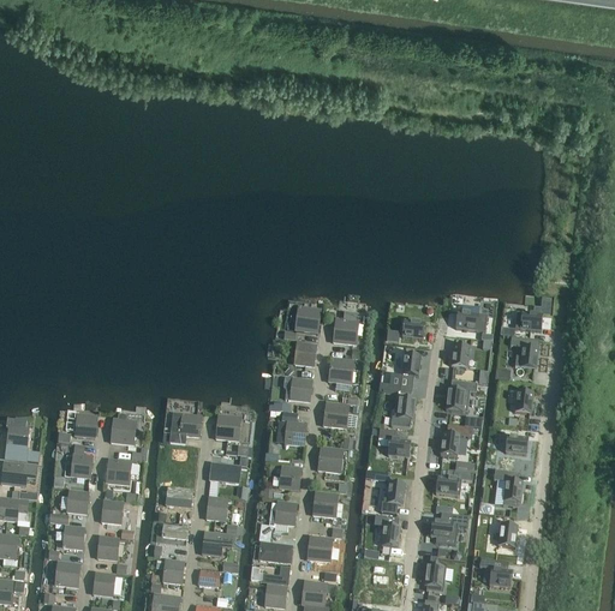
[(292,299),(291,309),(298,310),(296,329),(317,333),(321,310),(298,306),(299,300),(292,299)]
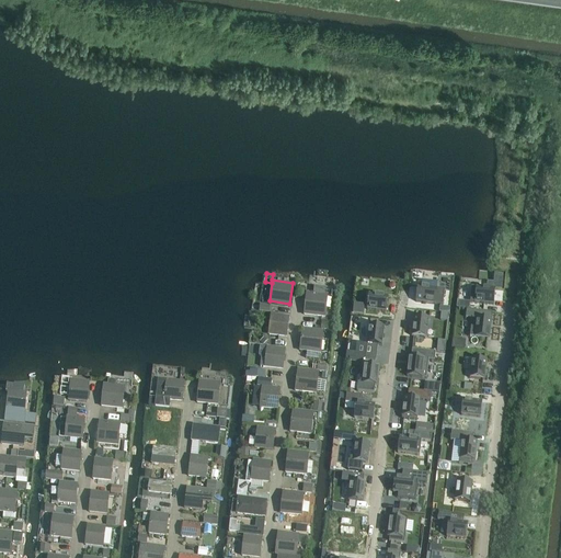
[(418,284),(415,298),(443,302),(445,287),(436,286),(437,280),(422,277),(421,284),(418,284)]
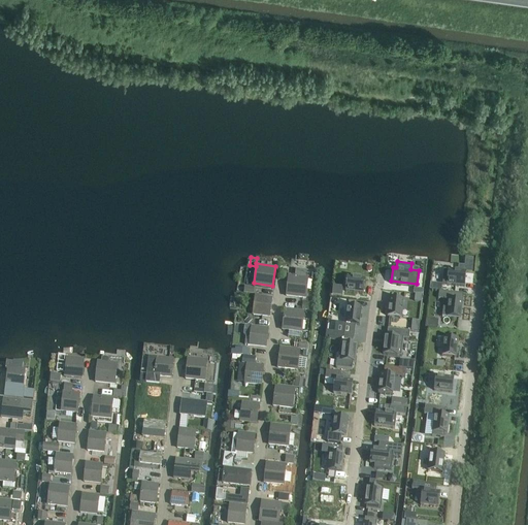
[(288,273),(286,293),(304,295),(307,275),(306,275),(307,269),(296,267),(295,274),(288,273)]
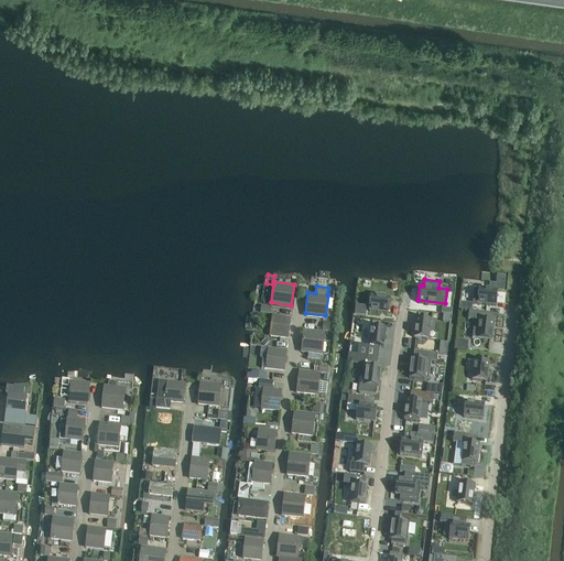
[(474,286),(473,301),(496,303),(498,288),(474,286)]
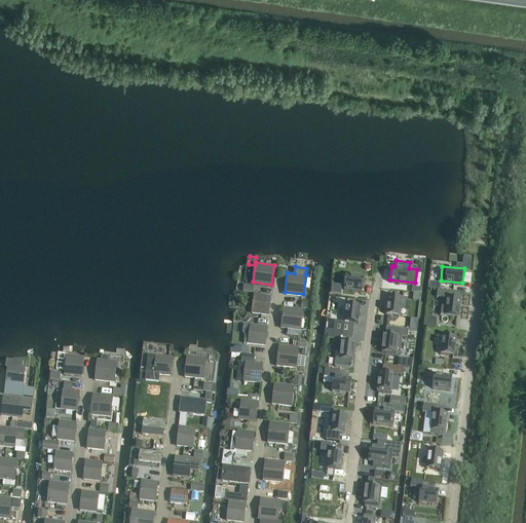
[(345,272),(344,287),(362,289),(364,275),(345,272)]
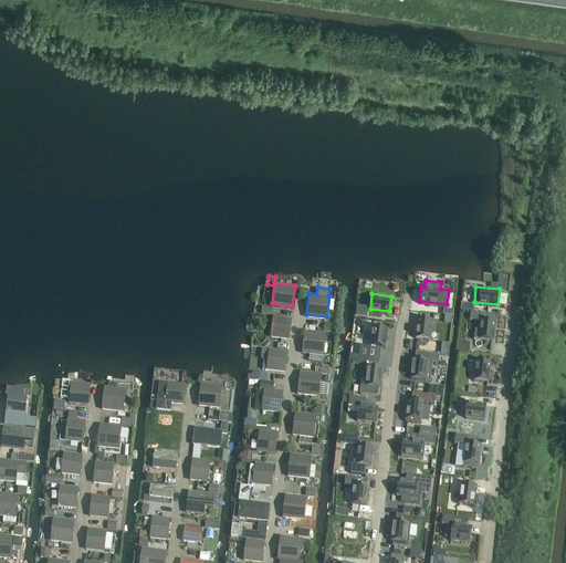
[(357,303),(356,312),(366,313),(367,304),(357,303)]
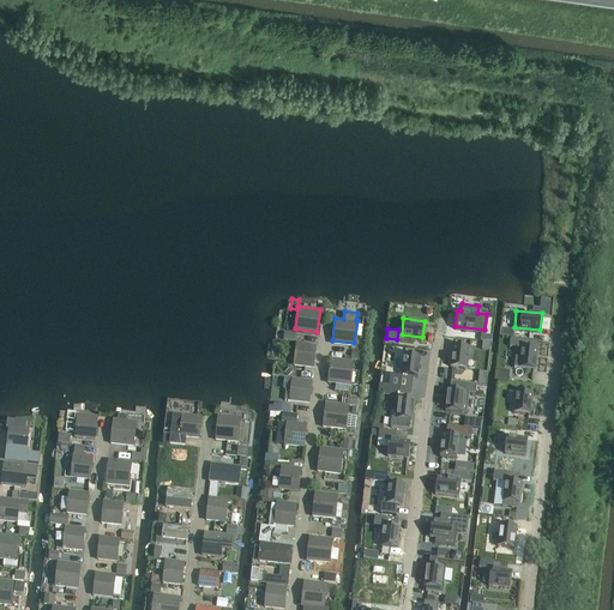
[(511,334),(510,344),(517,345),(515,366),(536,368),(539,346),(536,346),(536,338),(511,334)]
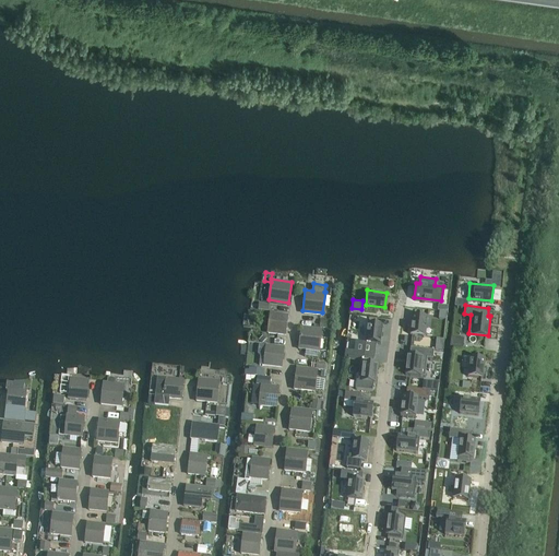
[(270,311),(268,331),(285,333),(287,314),(270,311)]
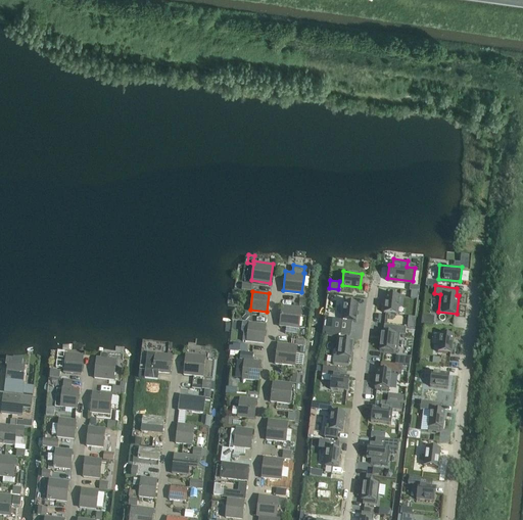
[(386,292),(384,311),(397,312),(400,294),(386,292)]
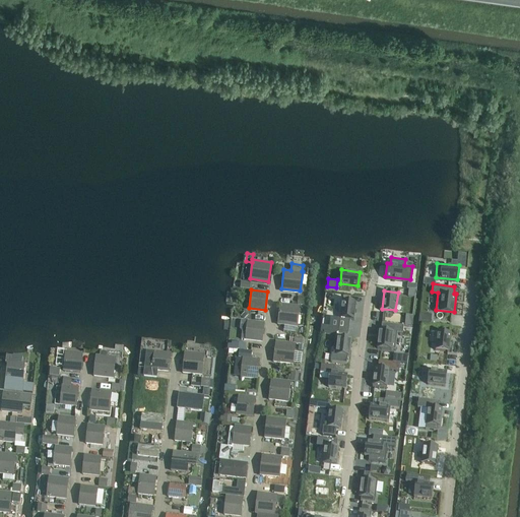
[(323,314),(321,329),(324,329),(324,330),(335,331),(338,329),(347,330),(349,317),(353,318),(356,300),(342,299),(340,316),(323,314)]
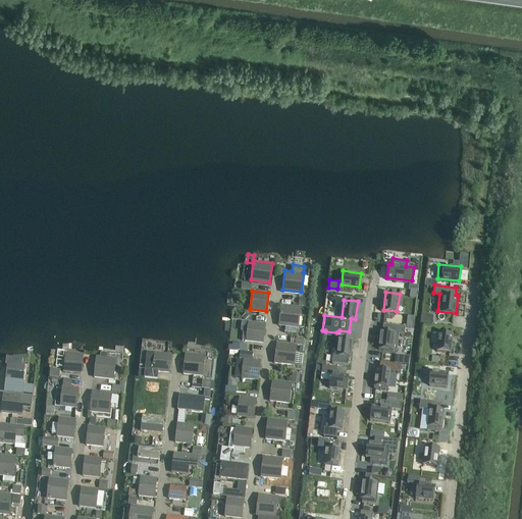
[(281,304),(278,323),(285,324),(284,330),(297,331),(298,325),(300,306),(281,304)]
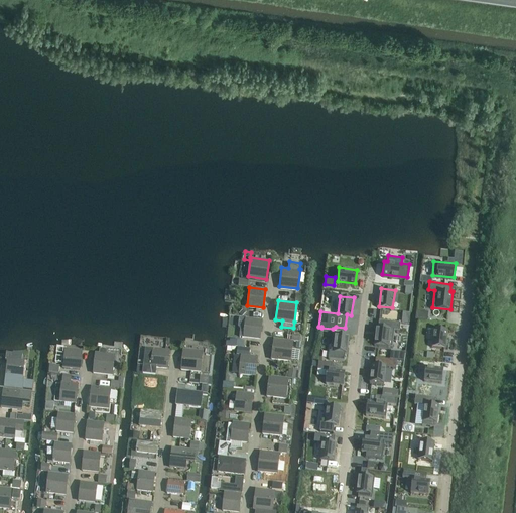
[(240,316),(239,326),(241,326),(240,335),(244,335),(259,337),(261,318),(246,316),(240,316)]
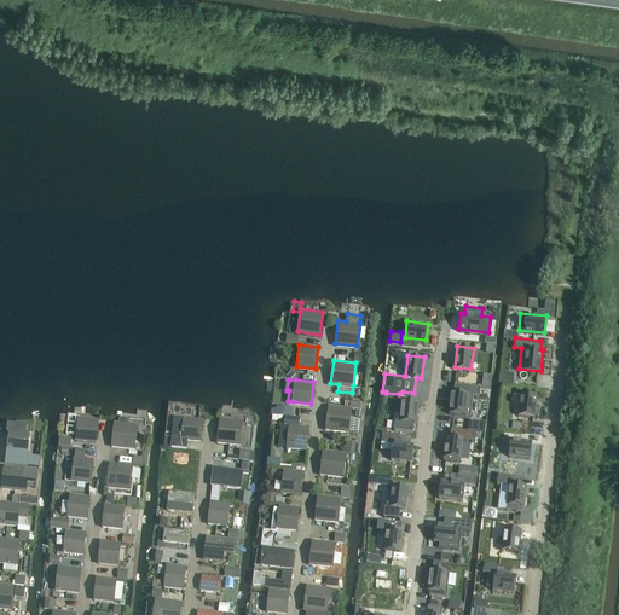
[(451,390),(449,411),(470,415),(473,394),(479,394),(480,386),(455,382),(453,390),(451,390)]
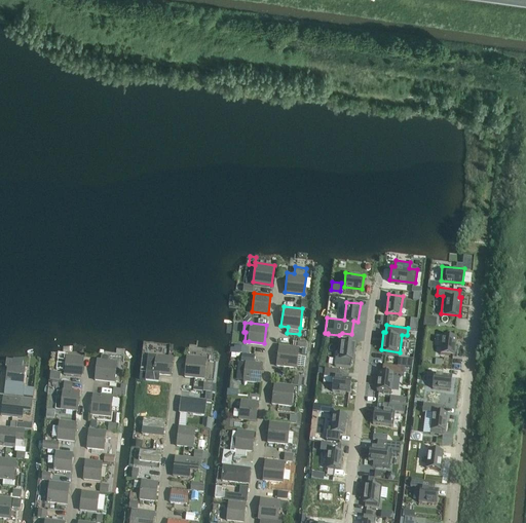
[(442,333),(440,351),(454,353),(454,351),(457,351),(457,345),(455,345),(456,335),(442,333)]
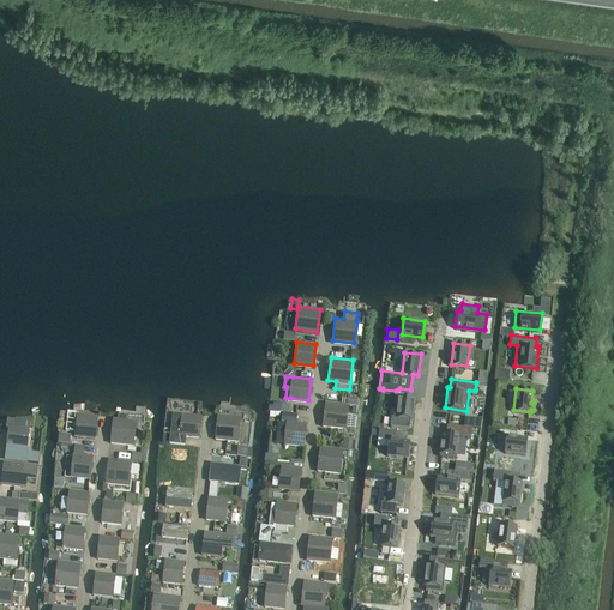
[(391,415),(390,424),(409,427),(410,418),(413,418),(415,398),(396,396),(393,415),(391,415)]
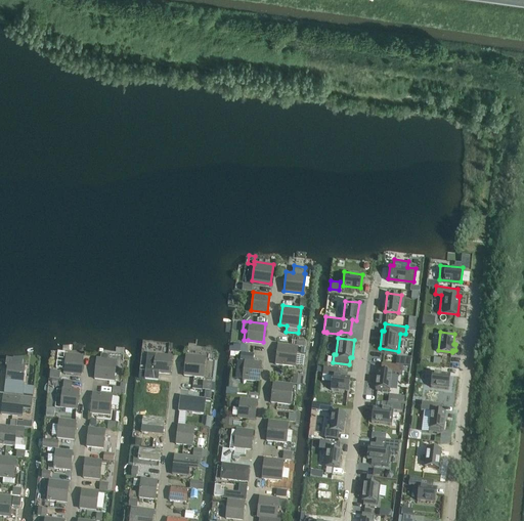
[(233,342),(232,349),(241,350),(247,351),(248,344),(233,342)]
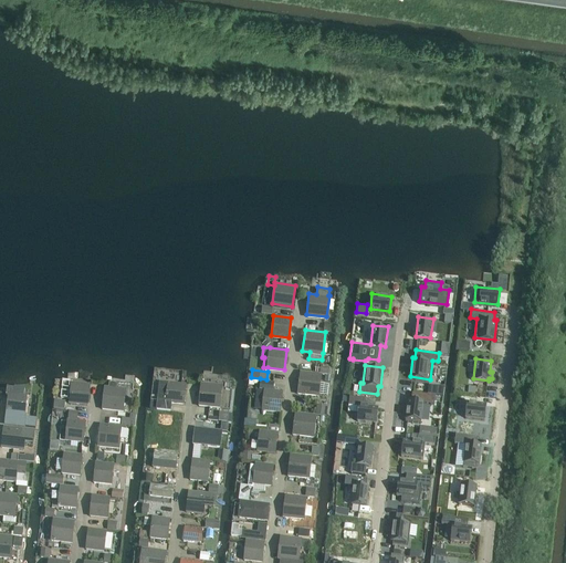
[(301,371),(297,392),(318,394),(321,373),(301,371)]
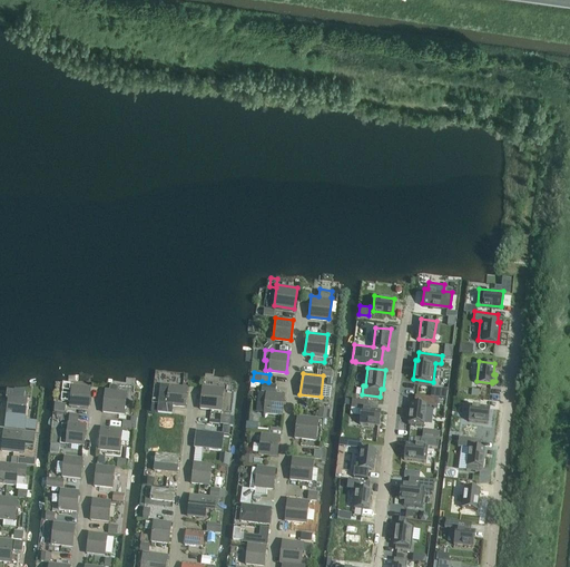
[(105,389),(102,409),(124,411),(125,391),(118,390),(118,384),(117,384),(116,383),(112,382),(111,383),(109,383),(109,389),(105,389)]
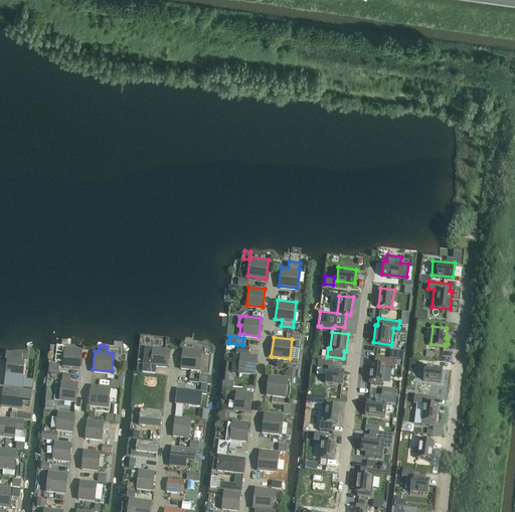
[(65,346),(63,364),(79,366),(81,348),(65,346)]
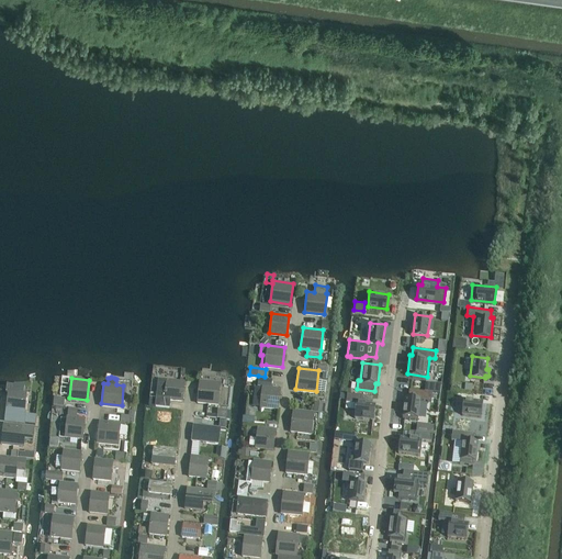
[(167,378),(166,398),(169,398),(182,399),(184,380),(171,379),(167,378)]
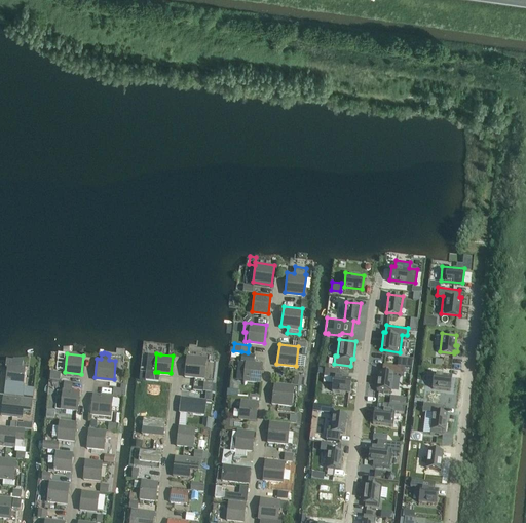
[(186,356),(185,375),(203,377),(205,358),(186,356)]
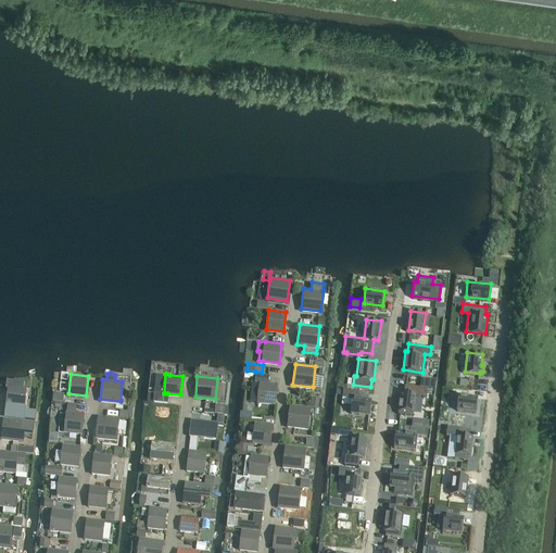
[(9,384),(7,403),(24,405),(26,386),(23,386),(24,380),(23,379),(14,378),(13,378),(13,384),(9,384)]
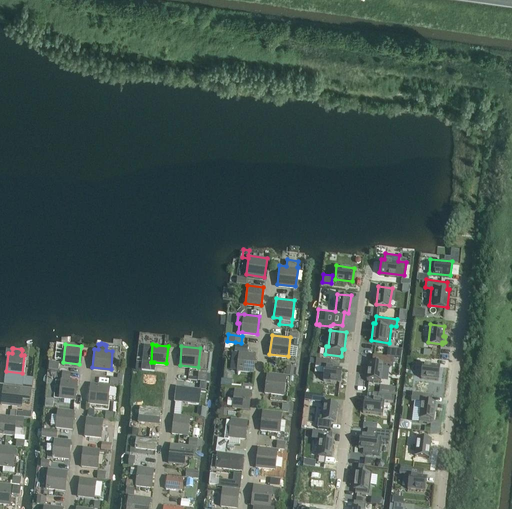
[(233,351),(231,368),(237,368),(237,369),(253,370),(255,353),(239,351),(233,351)]
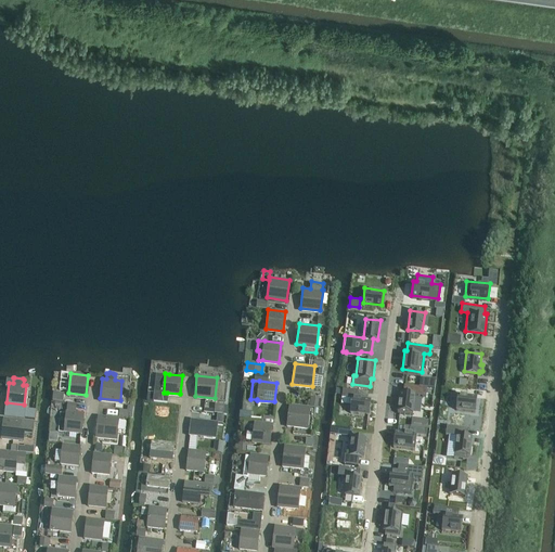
[(400,390),(398,411),(412,413),(415,392),(426,393),(427,386),(404,383),(403,390),(400,390)]
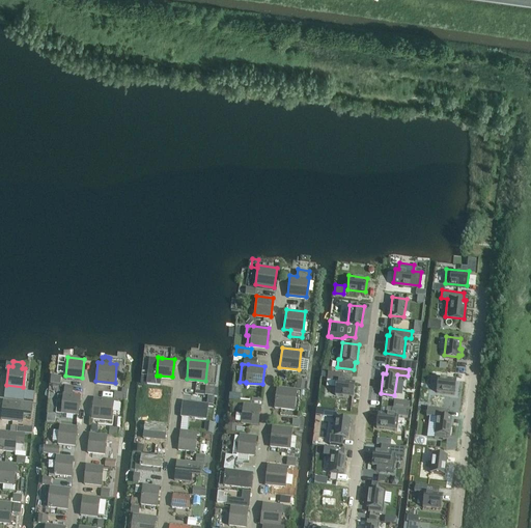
[(328,369),(327,378),(336,379),(335,392),(353,395),(355,380),(352,380),(340,379),(341,371),(328,369)]
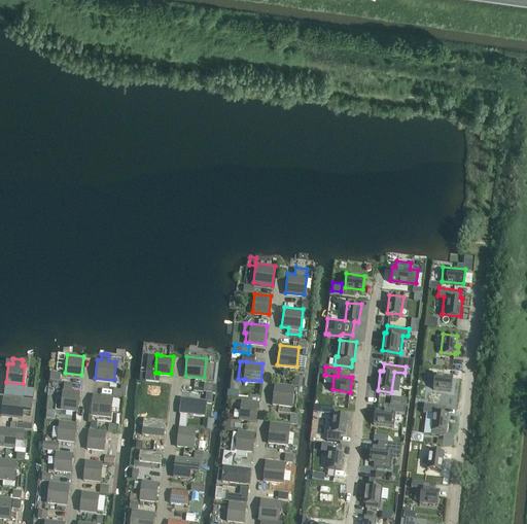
[(50,370),(49,378),(60,379),(61,371),(50,370)]
